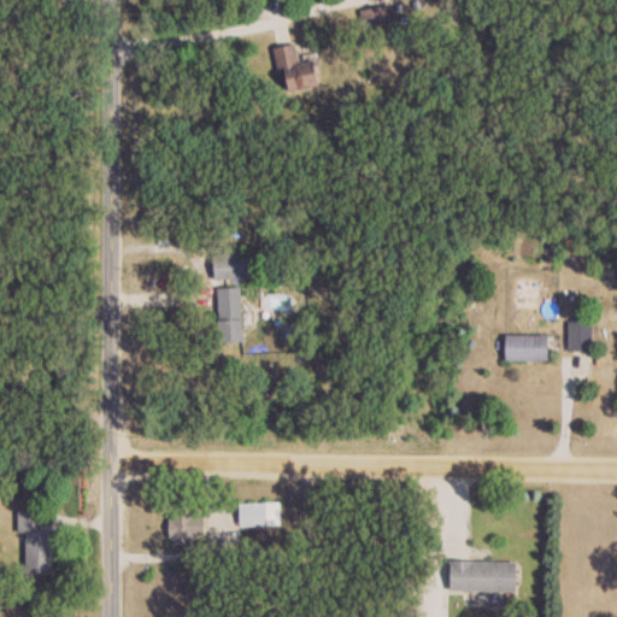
[(362,15),(369,37),(395,29),(388,6),(362,15)]
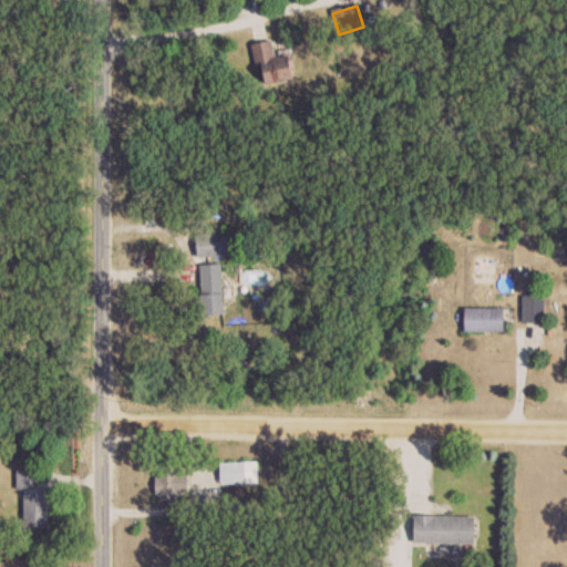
[(290,53),(277,55),(274,41),(254,45),(261,86),(296,81),(290,53)]
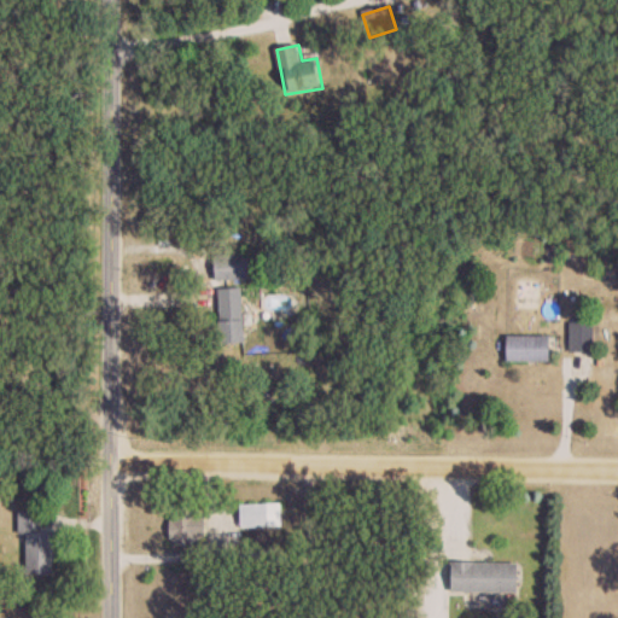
[(249,280),(249,255),(215,255),(215,280),(249,280)]
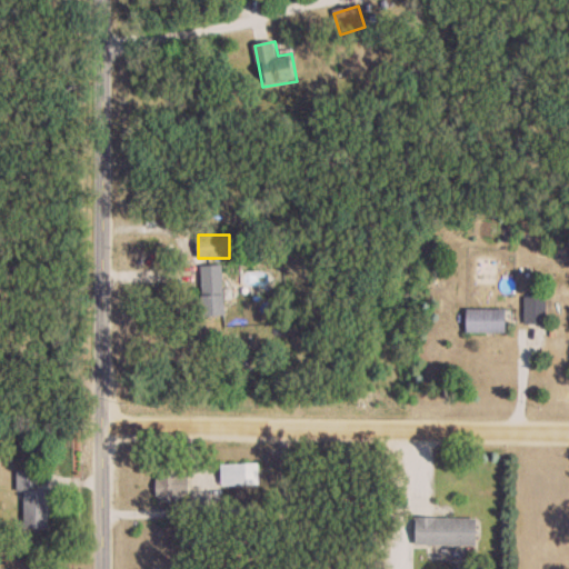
[(202,265),(202,315),(225,315),(225,265),(202,265)]
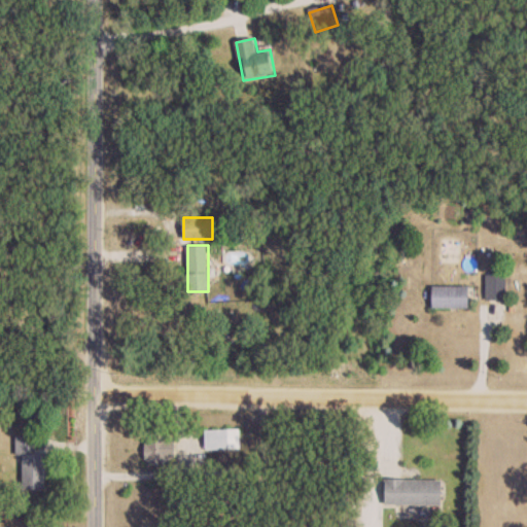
[(505,275),(487,275),(487,301),(505,301),(505,275)]
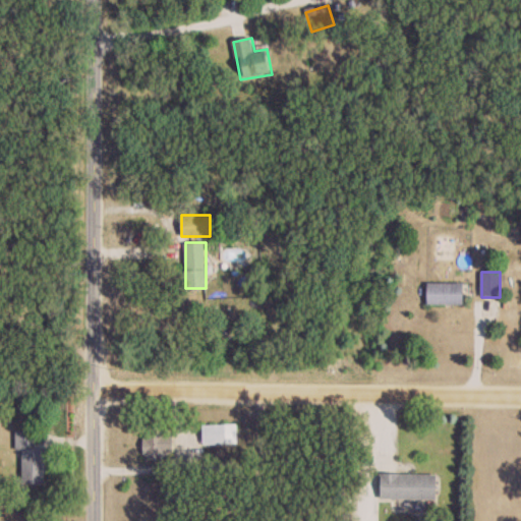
[(464,283),(428,283),(428,304),(464,304),(464,283)]
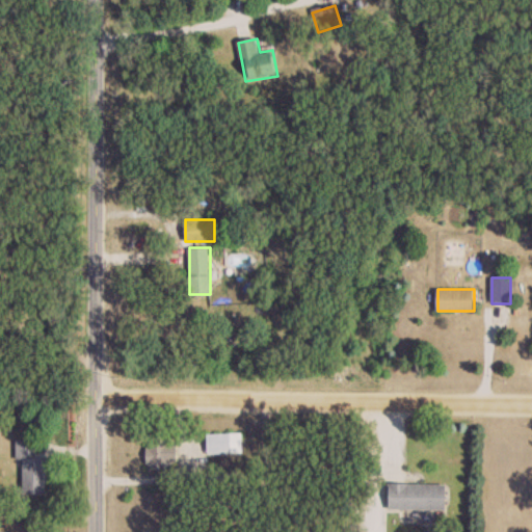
[(207,433),(207,453),(242,453),(242,433),(207,433)]
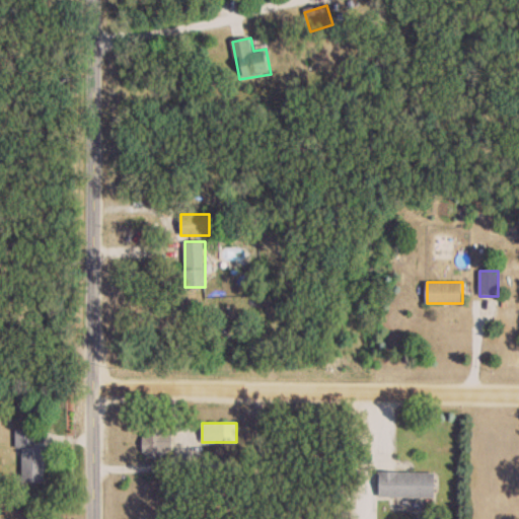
[(47,446),(34,446),(34,430),(15,430),(15,449),(22,449),(22,483),(47,483),(47,446)]
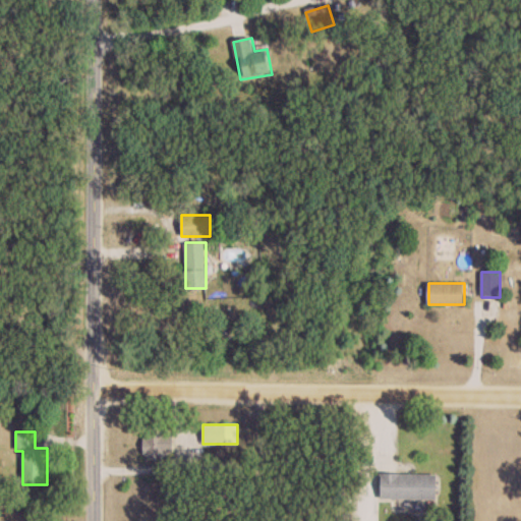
[(142,435),(142,458),(164,458),(164,452),(173,452),(173,435),(142,435)]
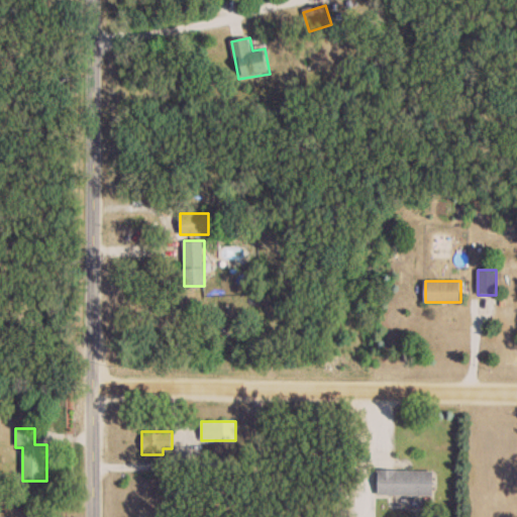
[(433,497),(433,471),(379,471),(379,497),(433,497)]
